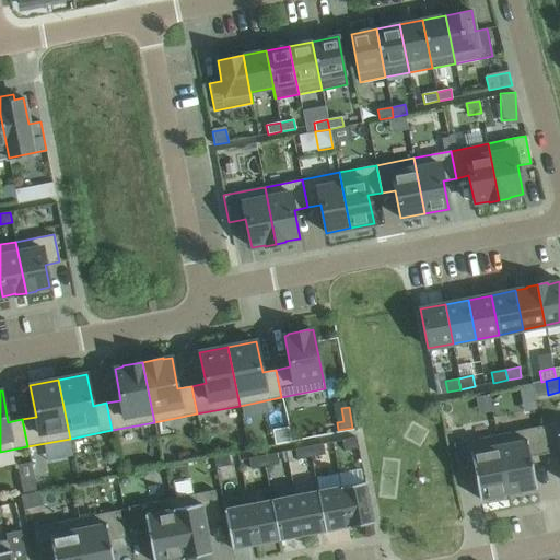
[(559,422),(540,427),(546,454),(559,451),(559,422)]
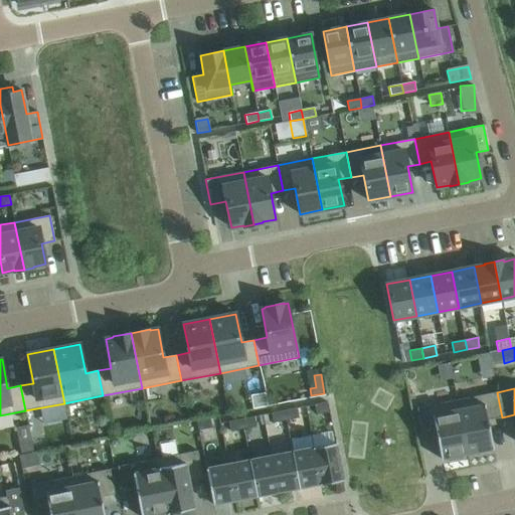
[(494,449),(488,420),(502,417),(497,392),(457,400),(468,454),(494,449)]
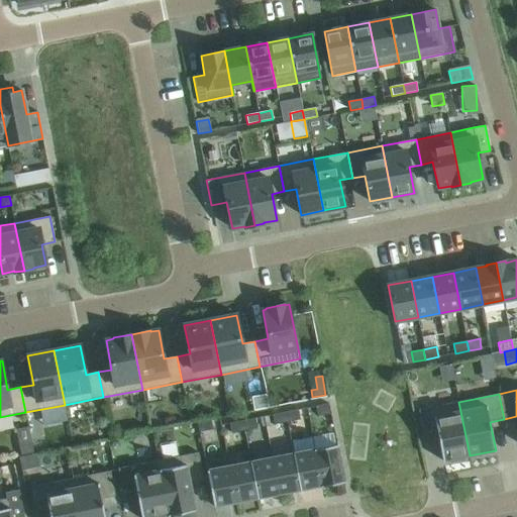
[(266,395),(252,398),(254,411),(269,408),(266,395)]
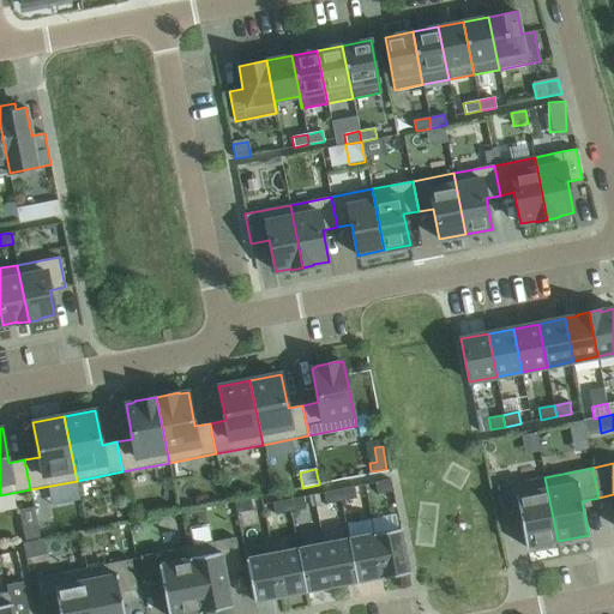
[(552,546),(551,542),(558,541),(545,477),(497,486),(503,516),(519,513),(525,548),(533,546),(534,549),(552,546)]
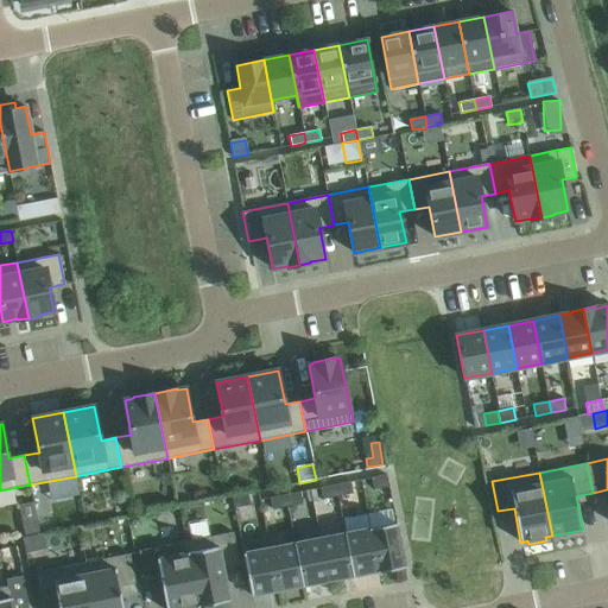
[(373,489),(388,487),(386,475),(372,477),(373,489)]
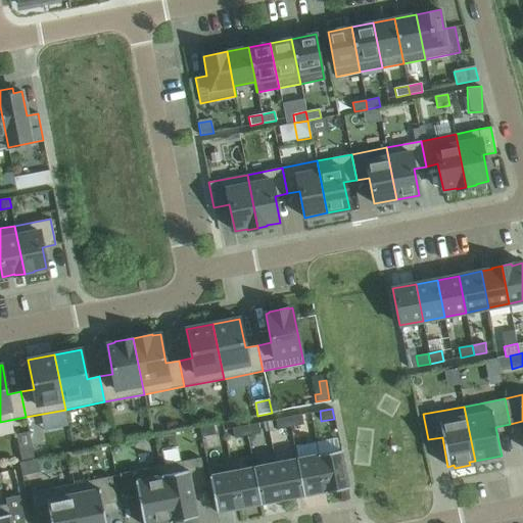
[(301,415),(288,417),(290,427),(303,424),(301,415)]
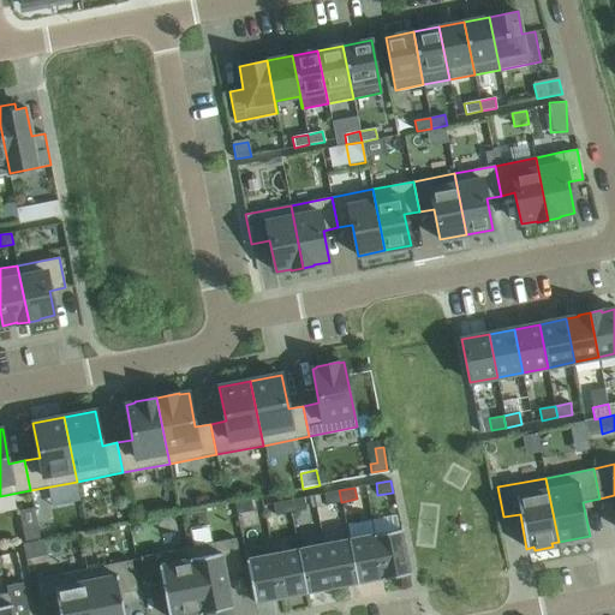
[(327,505),(341,502),(339,490),(324,494),(327,505)]
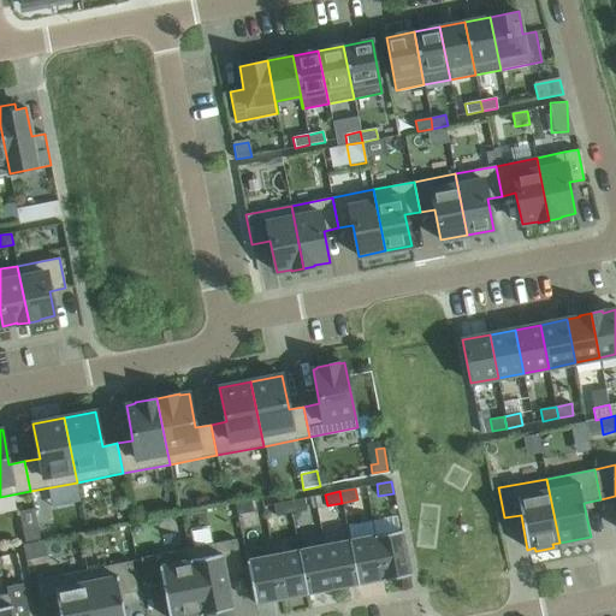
[(304,498),(289,501),(291,513),(307,510),(304,498)]
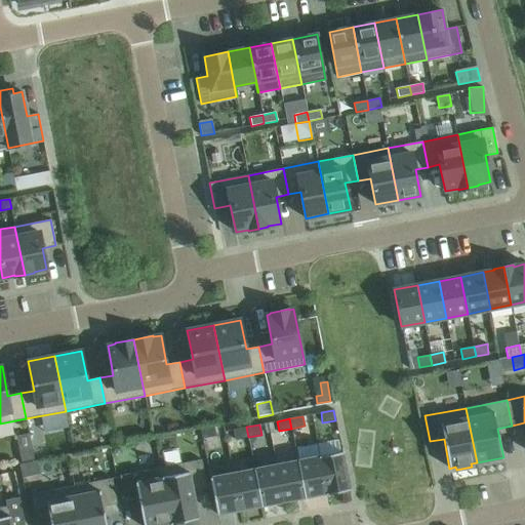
[(202,439),(215,436),(213,426),(200,429),(202,439)]
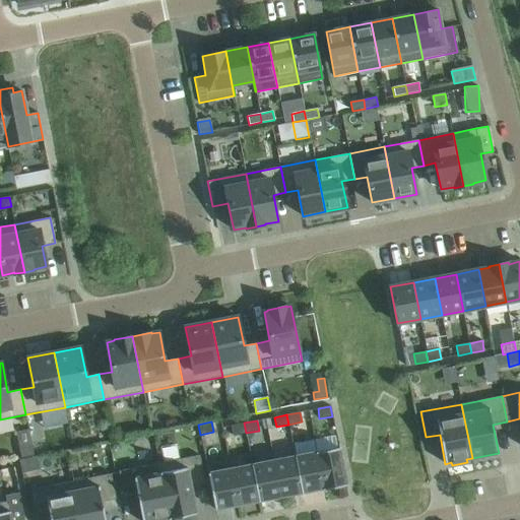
[(231,426),(233,436),(246,433),(244,423),(231,426)]
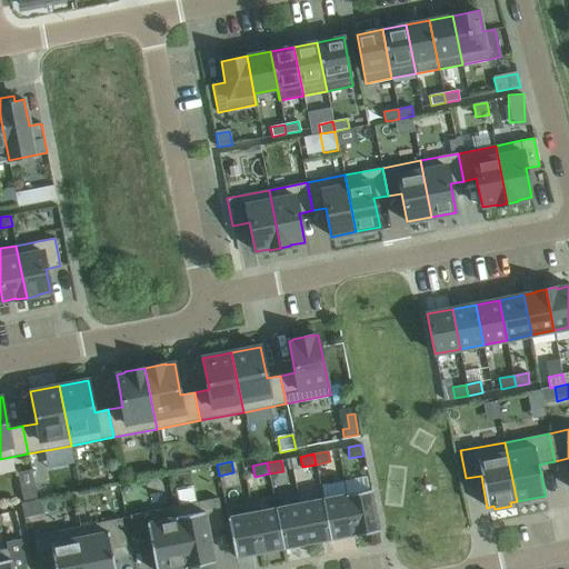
[(33,487),(20,489),(22,502),(36,499),(33,487)]
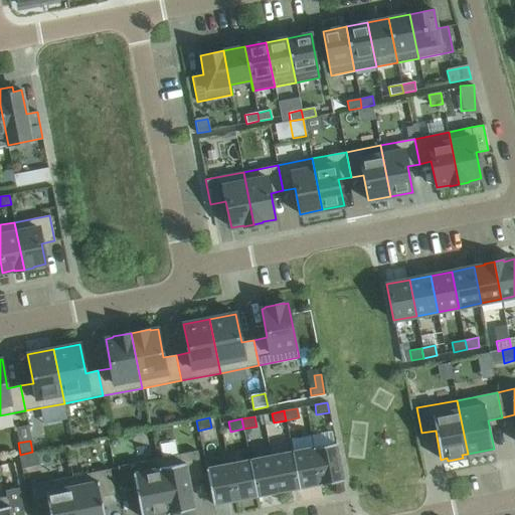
[(343,481),(336,443),(314,448),(321,485),(343,481)]
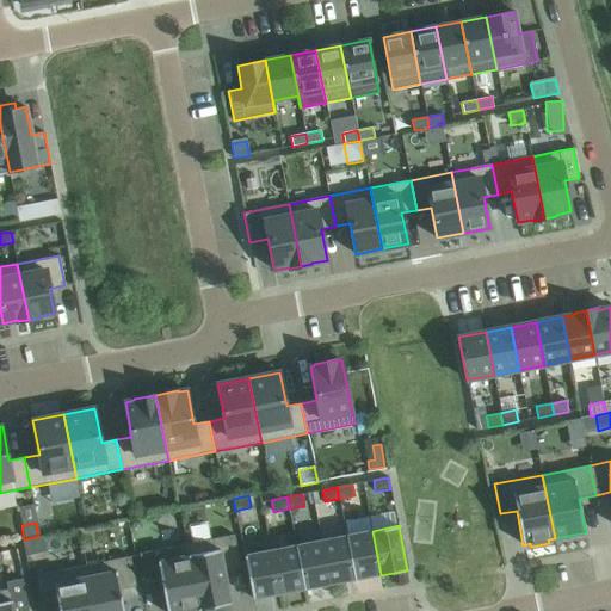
[(346,536),(355,579),(380,574),(380,575),(381,575),(372,531),(346,536)]
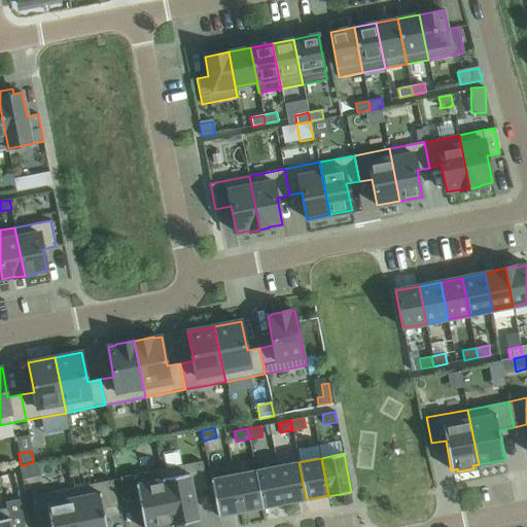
[(192,490),(207,487),(202,461),(161,469),(172,526),(199,521),(192,490)]
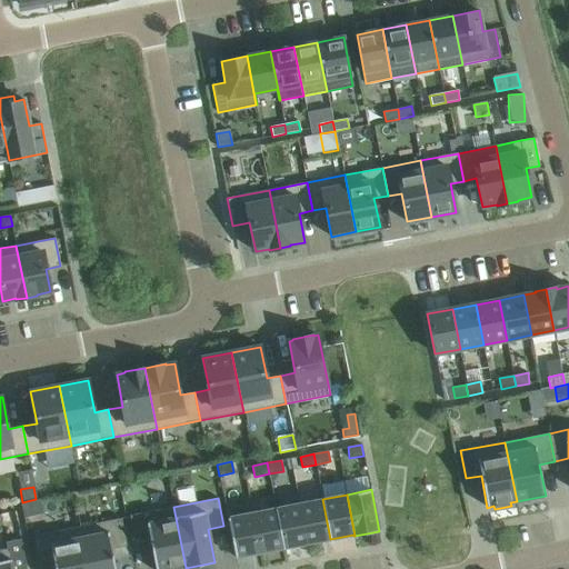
[(322,499),(299,503),(307,543),(330,539),(322,499)]
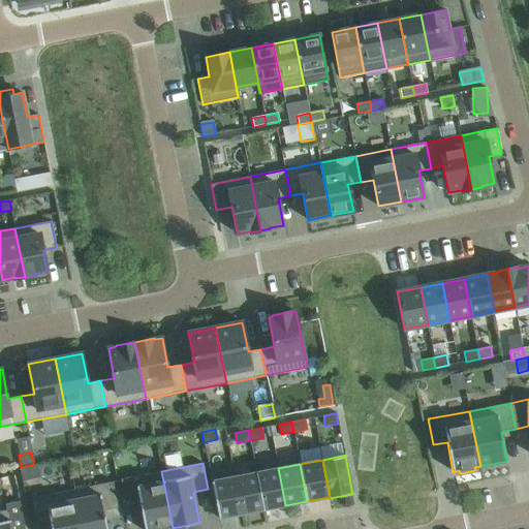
[(36,465),(20,468),(22,481),(39,477),(36,465)]
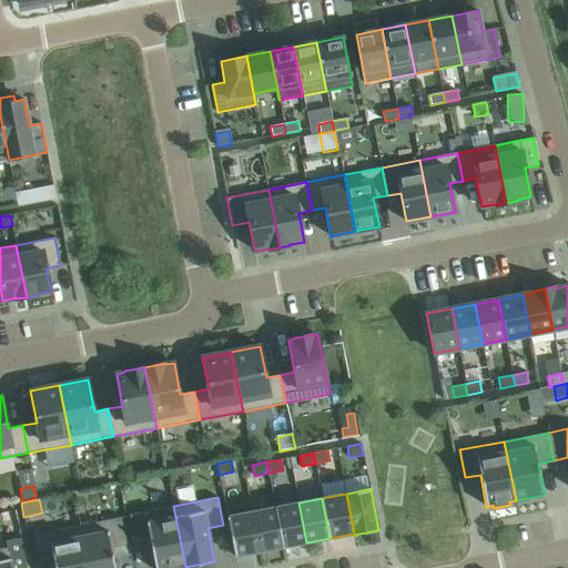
[(298,503),(275,507),(283,547),(306,543),(298,503)]
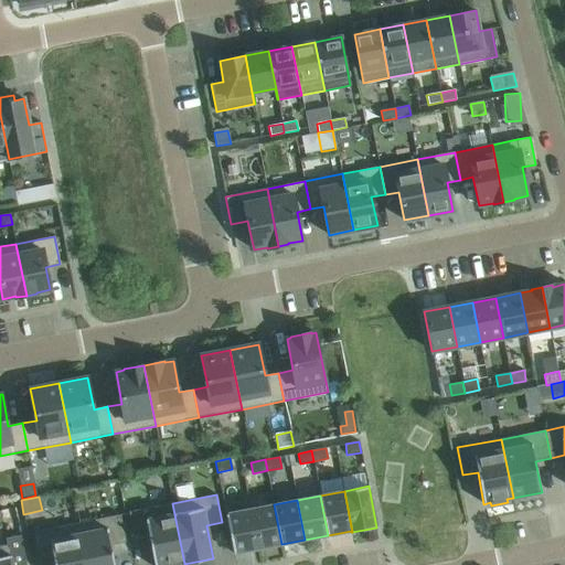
[(179,564),(183,563),(183,564),(184,564),(172,503),(129,511),(134,540),(149,536),(155,564),(179,564)]
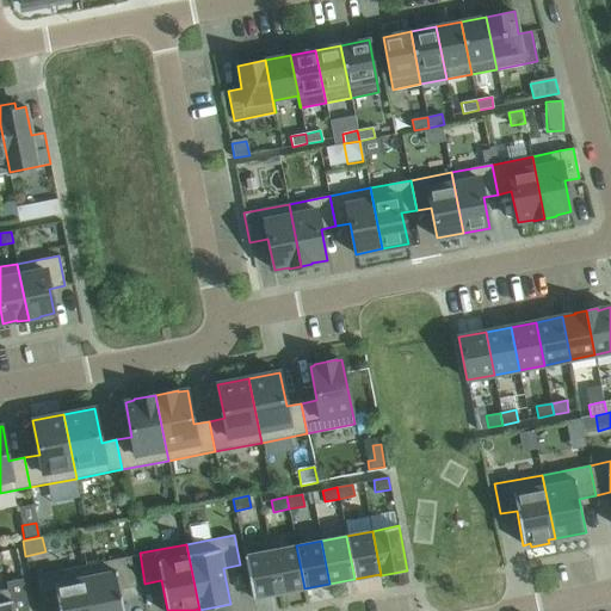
[(271,550),(279,593),(304,588),(296,545),(271,550)]
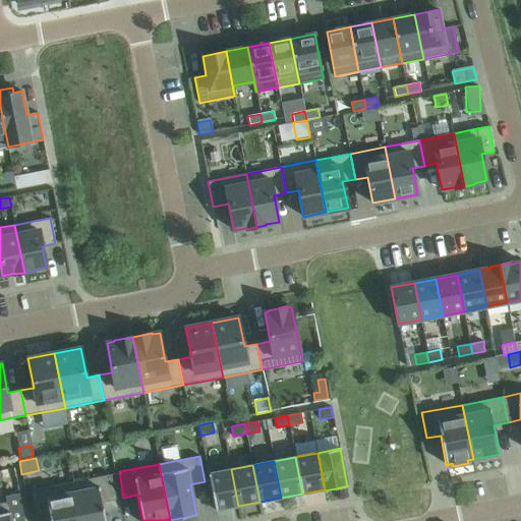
[(238,506),(231,469),(209,474),(216,511),(238,506)]
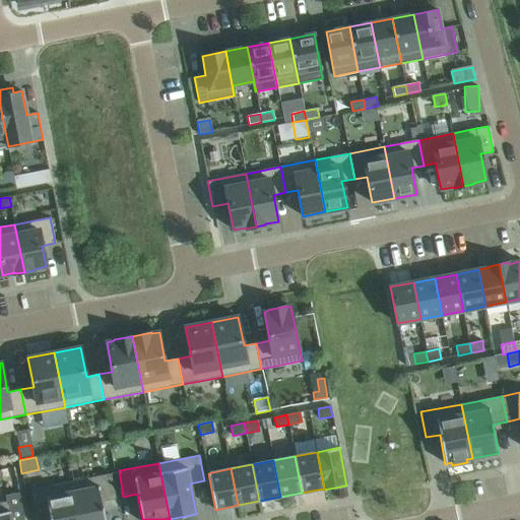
[(70,481),(77,519),(105,519),(102,502),(116,499),(111,473),(70,481)]
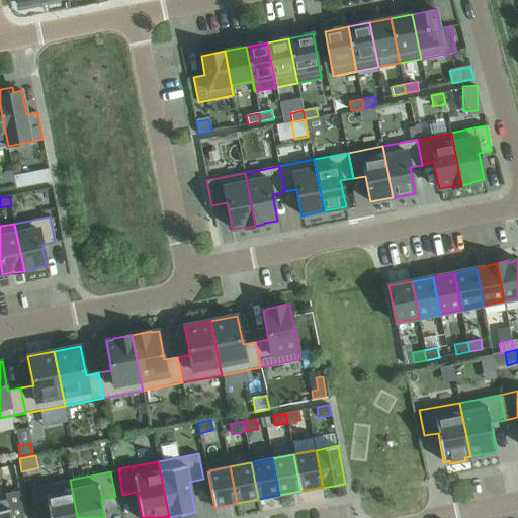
[(35,513),(49,510),(50,517),(77,517),(70,480),(30,488),(35,513)]
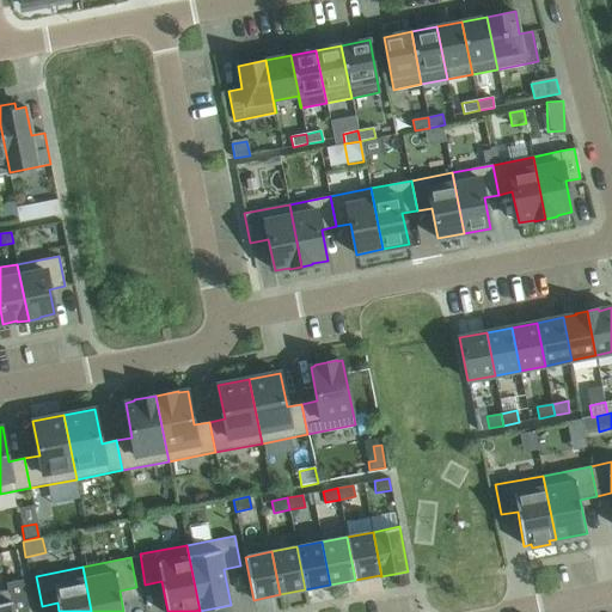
[(10,589),(0,591),(0,611),(28,611),(22,577),(7,581),(10,589)]
